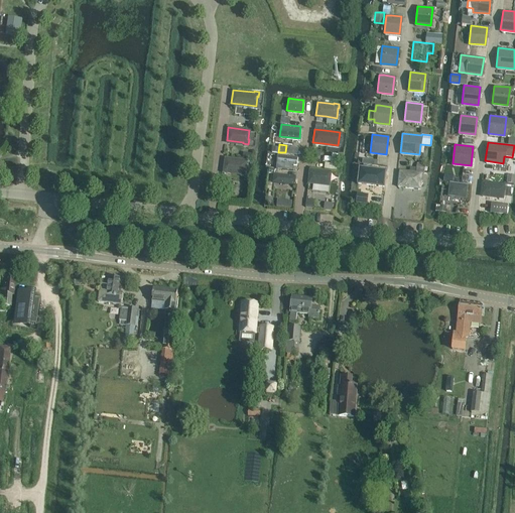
[(324,160),(323,166),(335,168),(337,152),(331,151),(330,161),(324,160)]
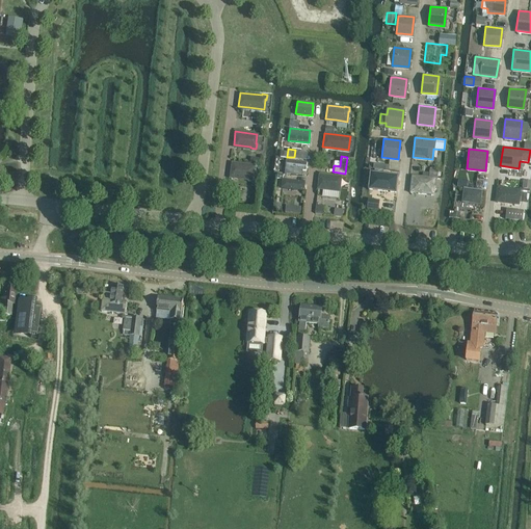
[(286,160),(285,162),(286,164),(285,166),(295,167),(301,168),(306,168),(307,161),(296,160),(286,158),(286,160)]
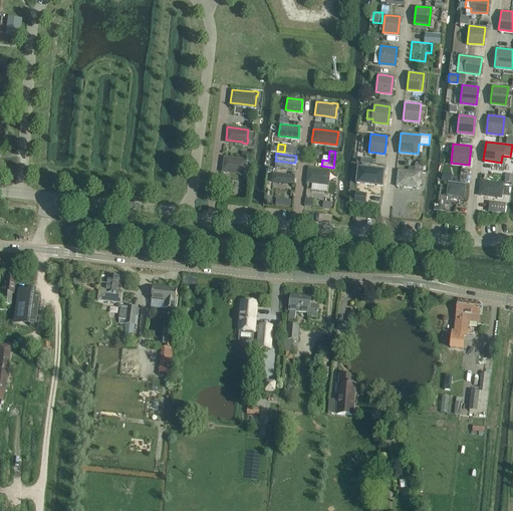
[(224,156),(222,170),(232,171),(239,172),(238,173),(243,174),(244,169),(243,169),(244,159),(234,158),(224,156)]
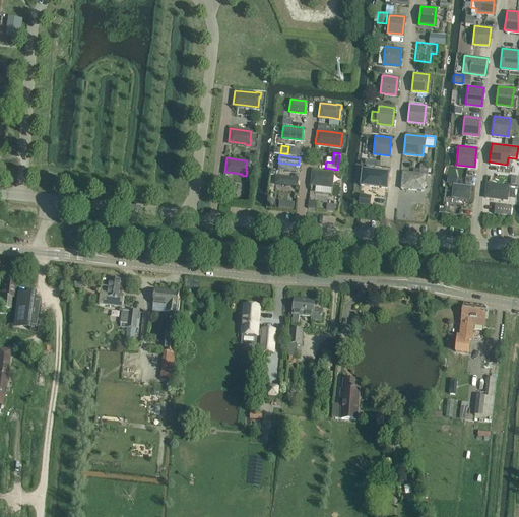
[(365,168),(363,183),(385,185),(387,170),(365,168)]
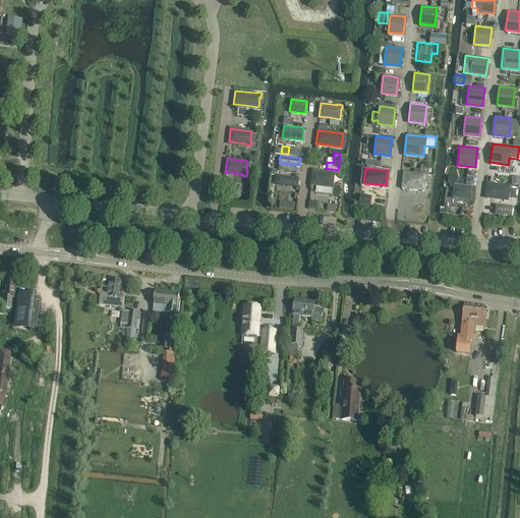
[(312,170),(310,183),(321,184),(332,185),(333,172),(323,171),(312,170)]
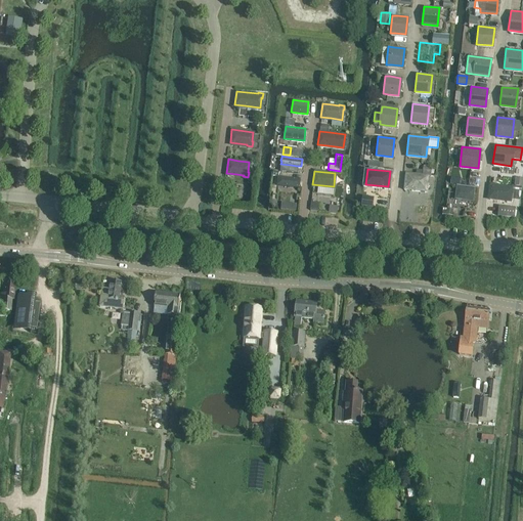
[(405,172),(403,188),(426,190),(428,175),(405,172)]
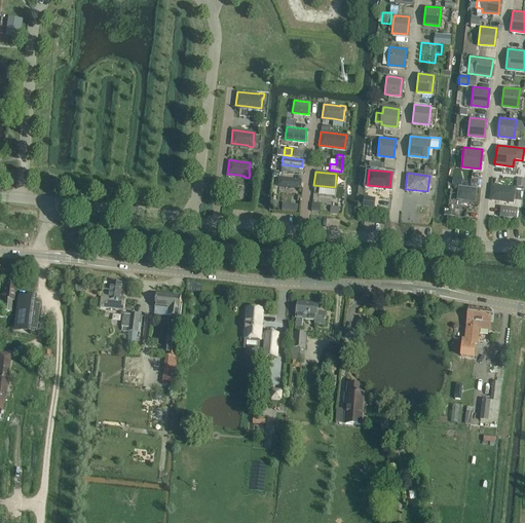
[(451,175),(451,183),(459,184),(460,176),(451,175)]
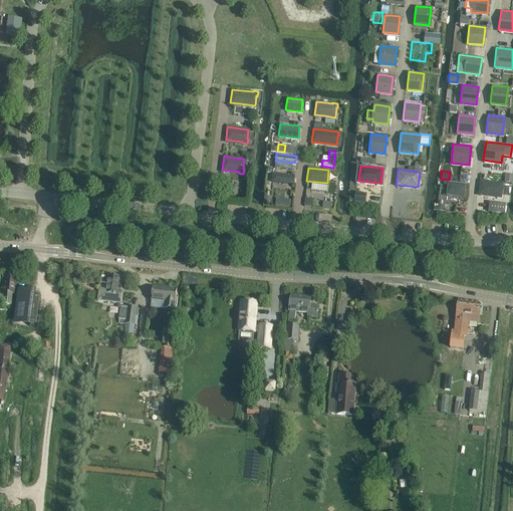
[(272,172),(271,180),(282,181),(292,183),(293,175),(283,173),(272,172)]
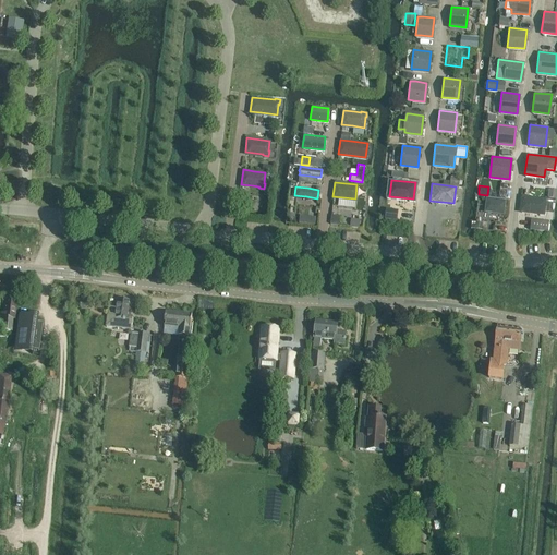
[(548,188),(546,196),(555,197),(556,189),(548,188)]
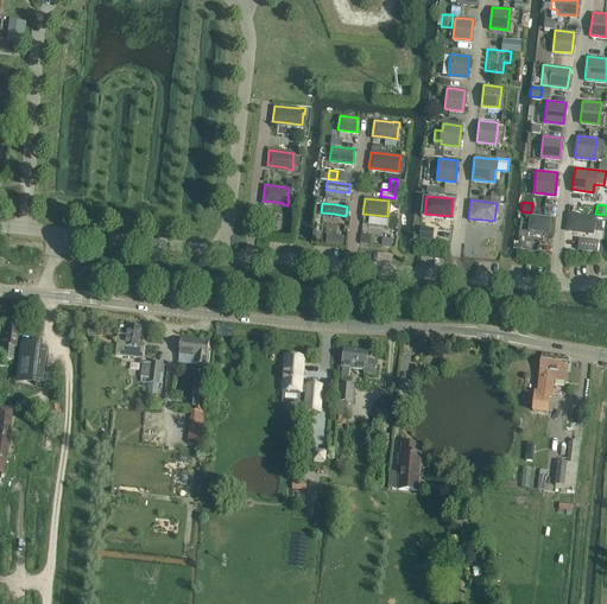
[(569,213),(567,228),(587,230),(587,231),(593,233),(593,227),(592,227),(594,216),(569,213)]
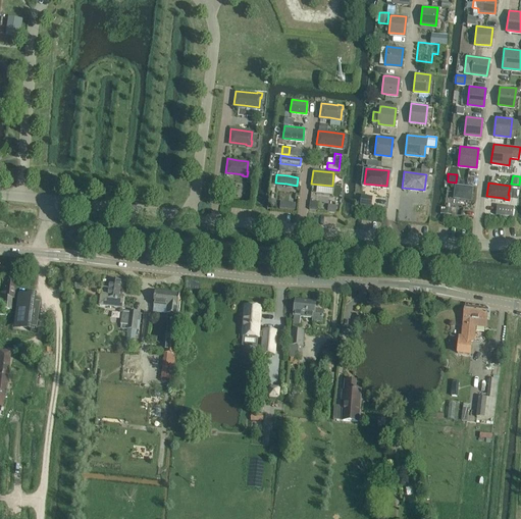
[(455,184),(454,197),(460,197),(470,199),(472,187),(462,185),(455,184)]
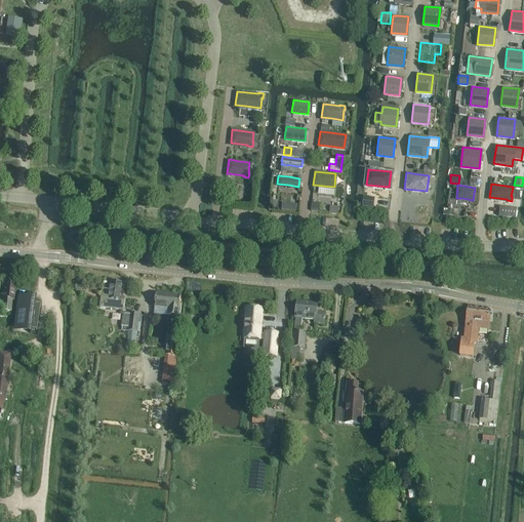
[(361,195),(361,204),(371,205),(372,196),(361,195)]
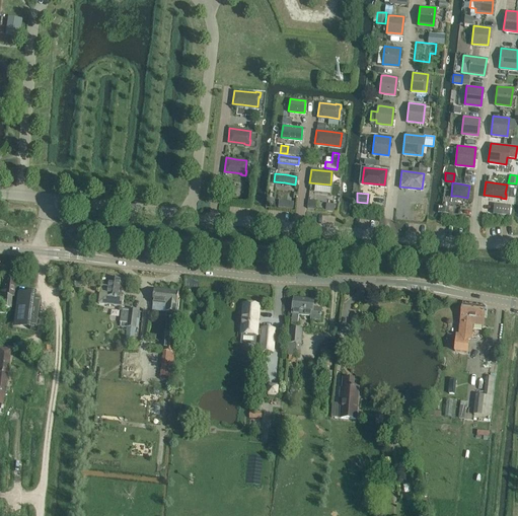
[(306,198),(305,206),(313,207),(314,199),(306,198)]
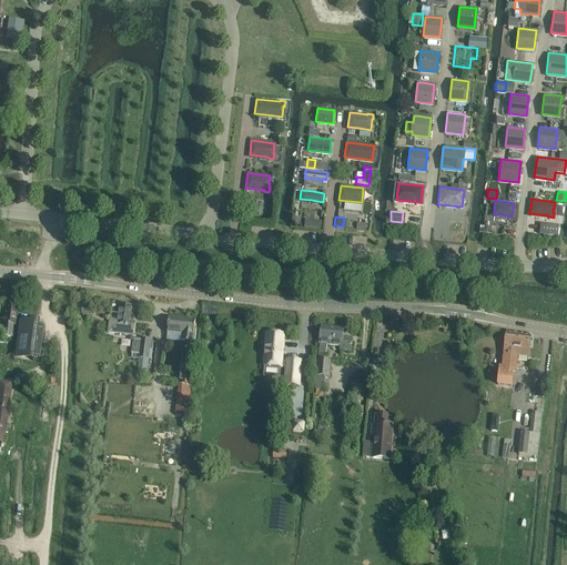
[(539,221),(538,231),(557,233),(558,223),(539,221)]
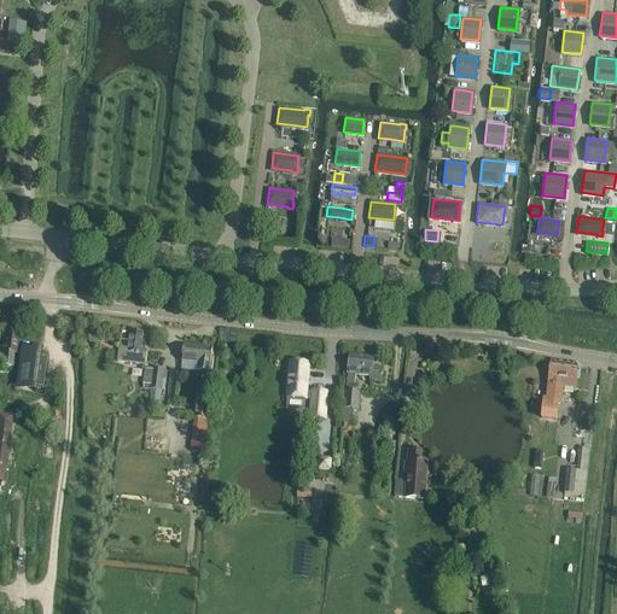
[(116,358),(144,362),(145,348),(140,346),(143,329),(131,328),(129,338),(120,337),(118,349),(116,358)]
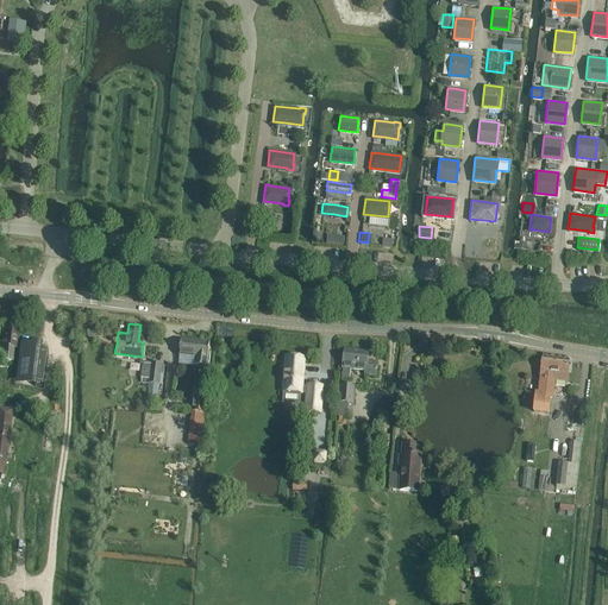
[(206,365),(207,352),(208,340),(180,338),(179,353),(195,355),(194,364),(206,365)]
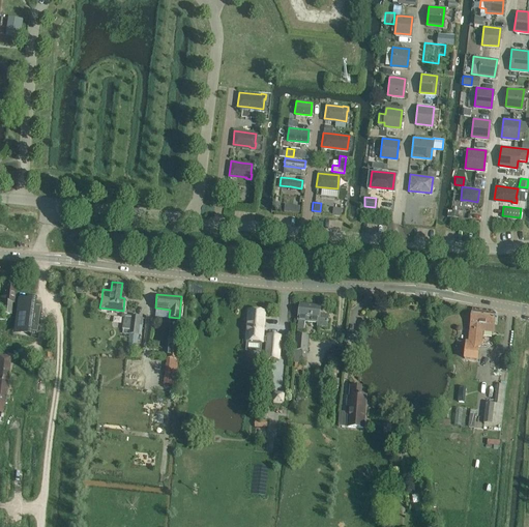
[(34,301),(23,300),(19,330),(31,331),(31,330),(36,331),(39,304),(34,303),(34,301)]
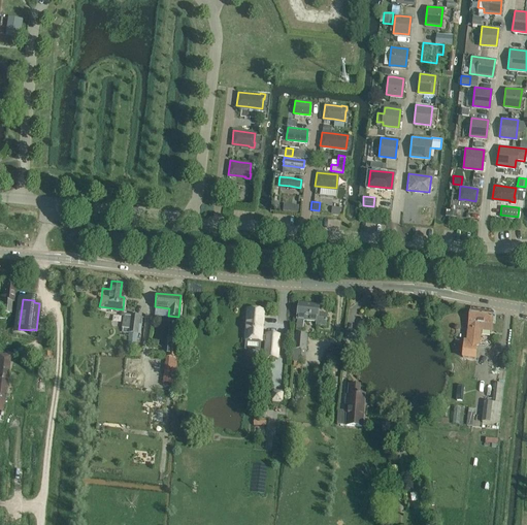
[(316,323),(325,324),(327,312),(318,310),(319,303),(298,301),(296,326),(303,326),(304,319),(316,320),(316,323)]
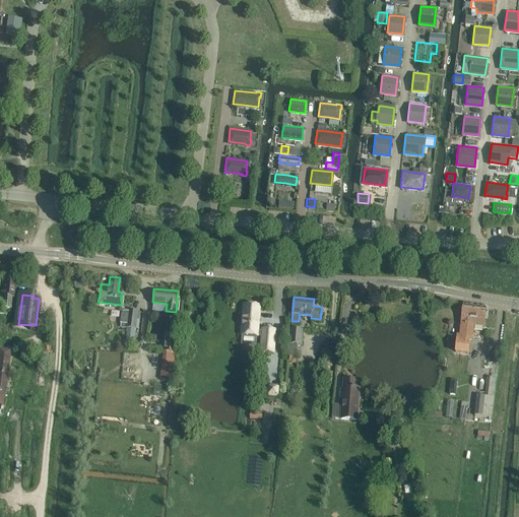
[(259,305),(244,303),(241,333),(256,334),(256,333),(261,334),(260,349),(272,350),(274,328),(262,327),(262,329),(257,329),(259,305)]
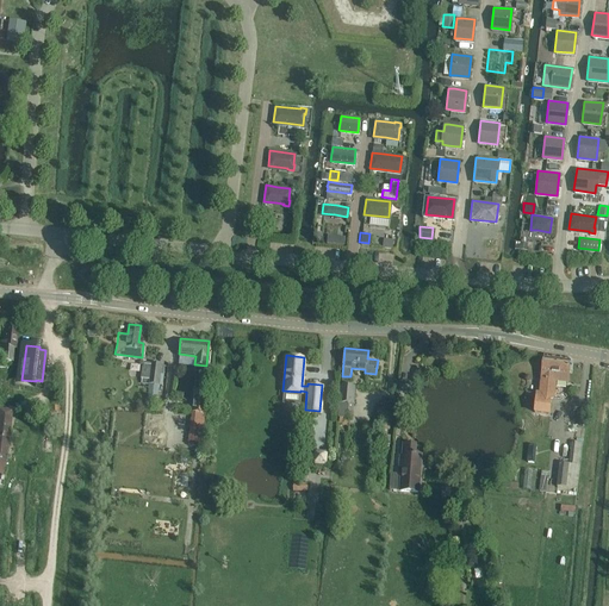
[(542,356),(540,375),(539,386),(534,386),(533,407),(548,408),(550,392),(553,392),(555,378),(558,378),(559,370),(567,372),(569,360),(542,356)]
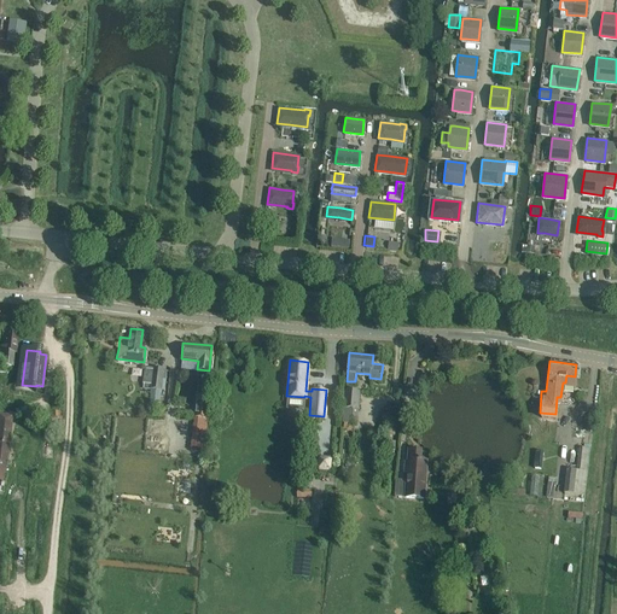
[(153,366),(150,386),(149,398),(158,399),(162,367),(153,366)]
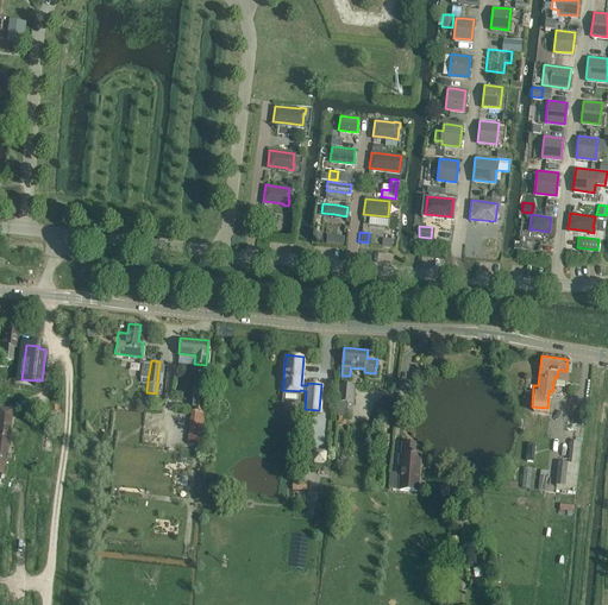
[(340,384),(339,414),(352,415),(355,384),(340,384)]
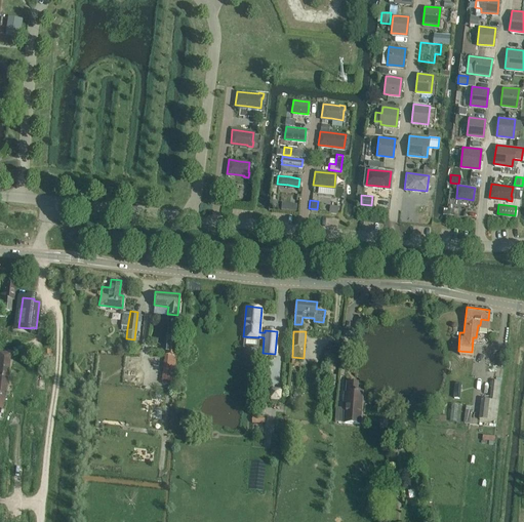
[(166,332),(163,368),(173,369),(176,333),(166,332)]
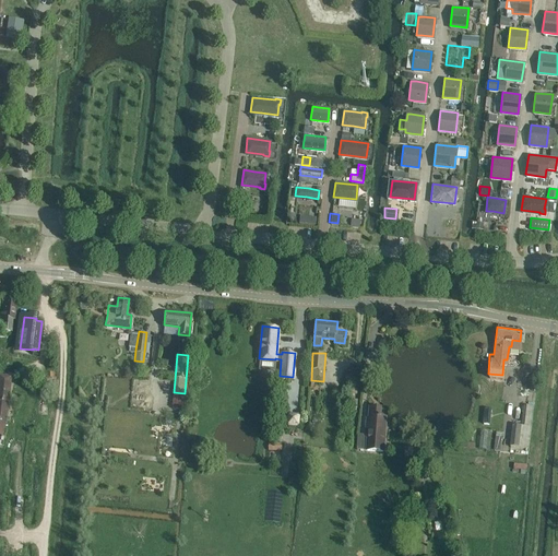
[(0,436),(0,437),(2,437),(11,374),(0,371),(0,436)]
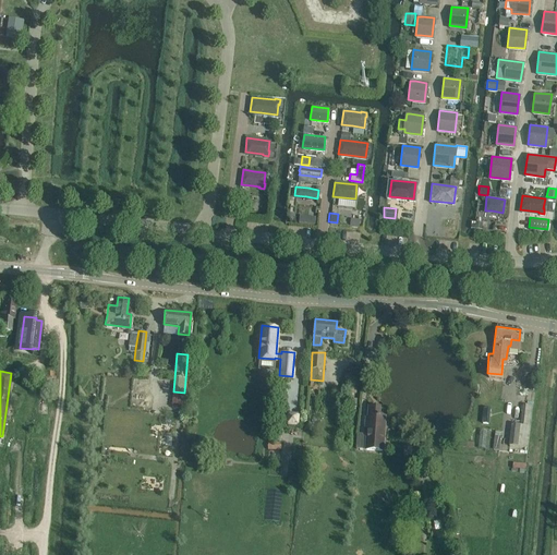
[(341,382),(341,390),(355,391),(355,383),(341,382)]
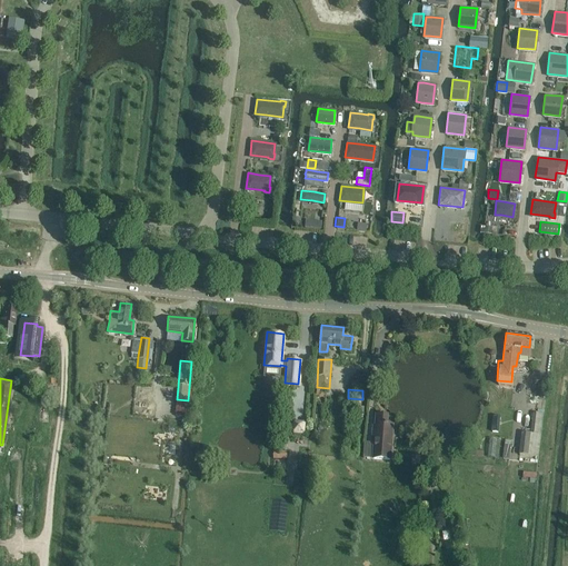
[(520,430),(518,454),(534,455),(538,410),(530,409),(529,432),(520,430)]
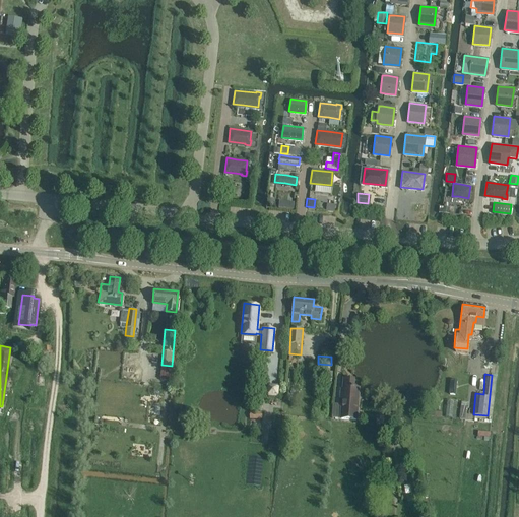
[(343,378),(341,403),(332,402),(332,415),(340,416),(355,417),(358,387),(353,387),(353,386),(351,386),(351,379),(343,378)]
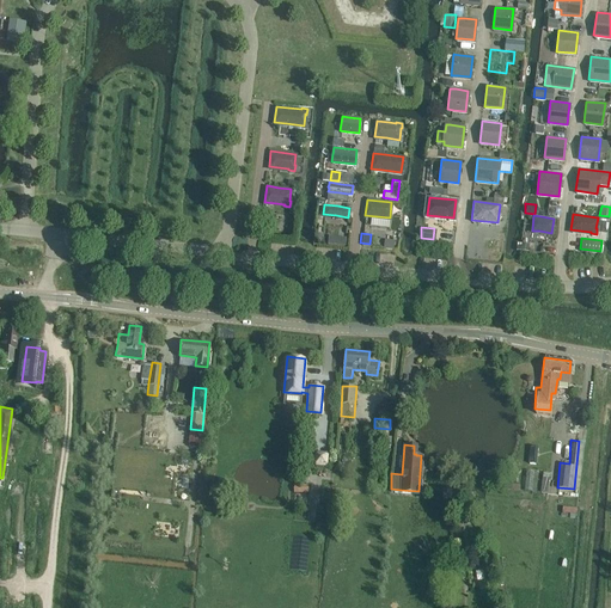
[(330,465),(330,452),(317,452),(317,466),(330,465)]
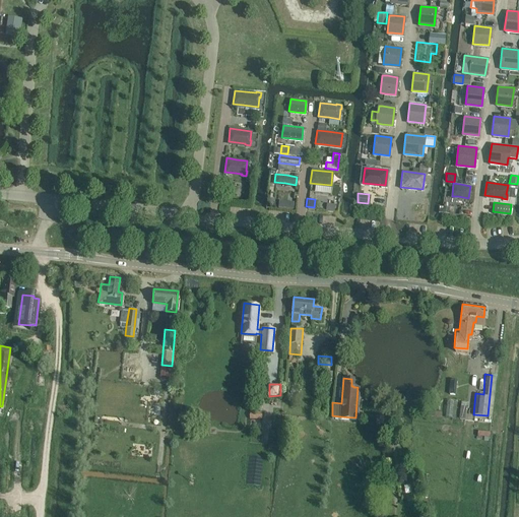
[(446,413),(452,414),(455,399),(449,398),(446,413)]
